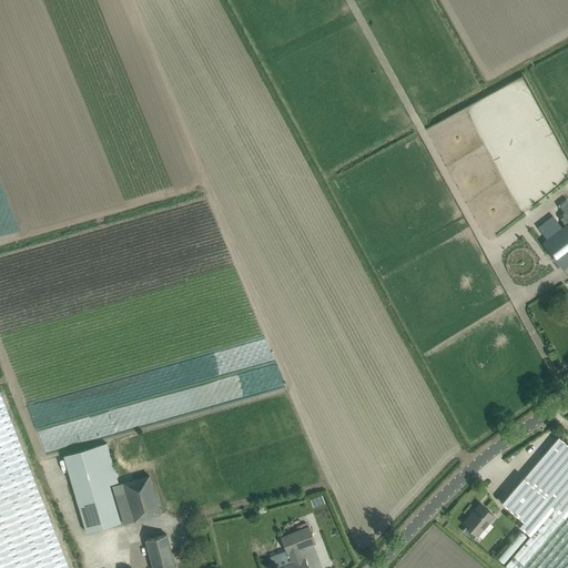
[(567,223),(543,243),(563,270),(567,265),(567,223)]
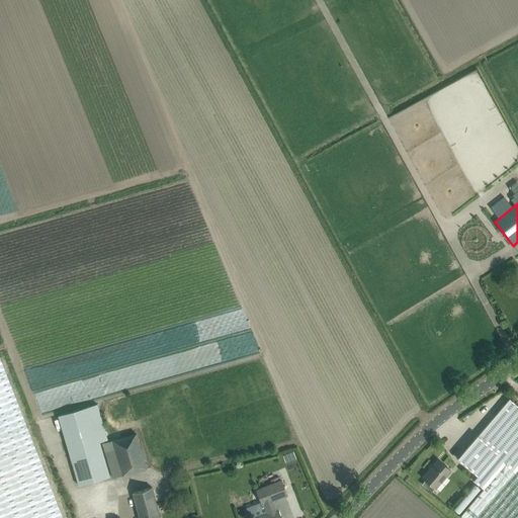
[(0,356),(0,517),(63,517),(0,357),(0,356)]
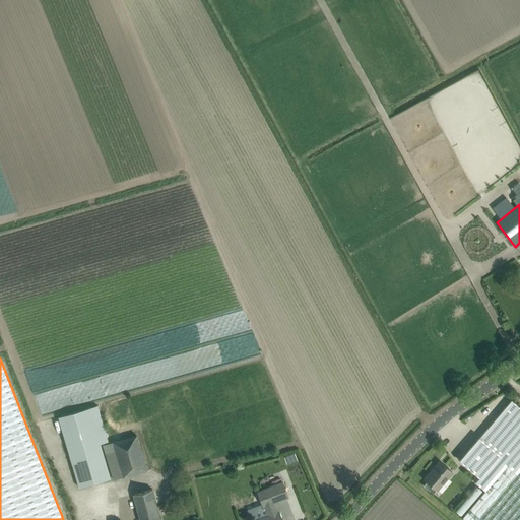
[(479,477),(452,510),(463,519),(519,519),(519,407),(511,400),(479,437),(459,460),(474,473),(479,477)]
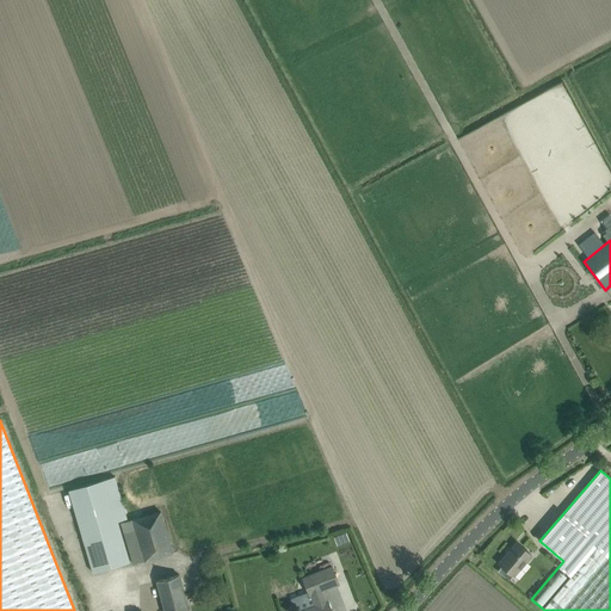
[(127,518),(115,476),(68,491),(93,573),(130,562),(118,522),(127,518)]
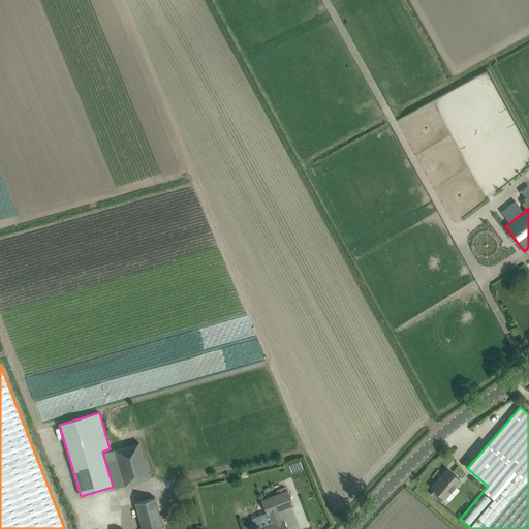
[(116,489),(149,478),(138,442),(104,453),(116,489)]
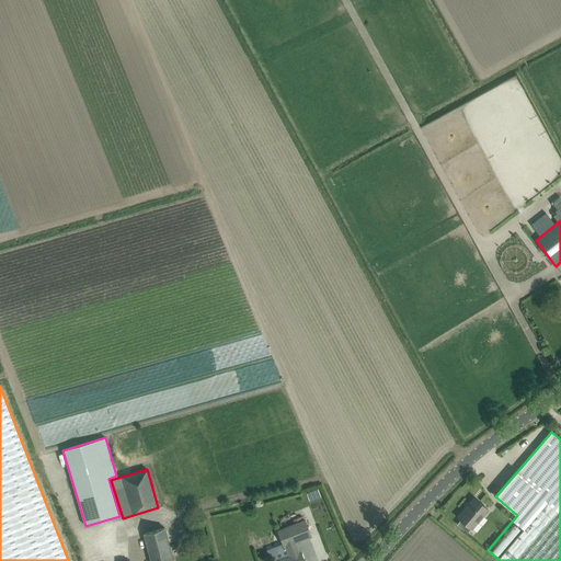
[(460,519),(457,525),(467,533),(470,528),(471,528),(488,510),(474,497),(458,517),(460,519)]
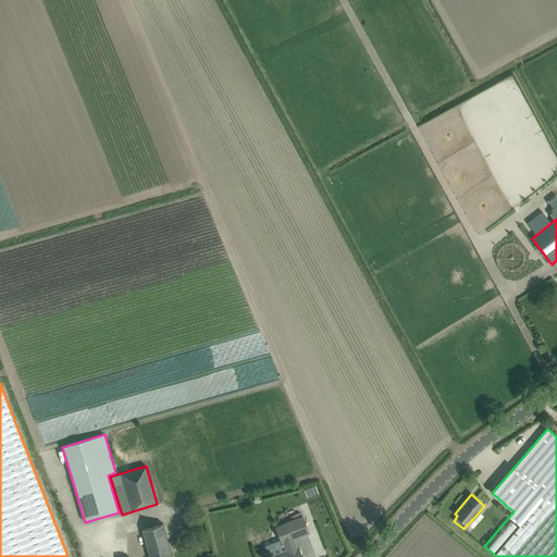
[(274,556),(301,556),(298,548),(297,548),(294,539),(309,532),(302,517),(276,527),(282,542),(284,542),(287,552),(274,556)]
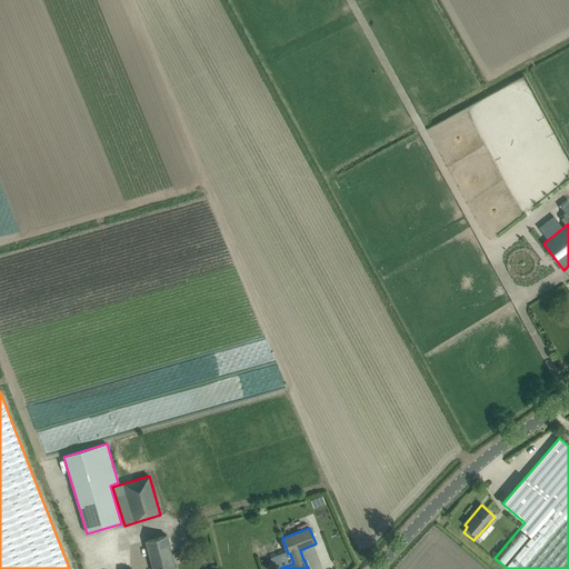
[(146,541),(152,568),(176,568),(167,536),(146,541)]
